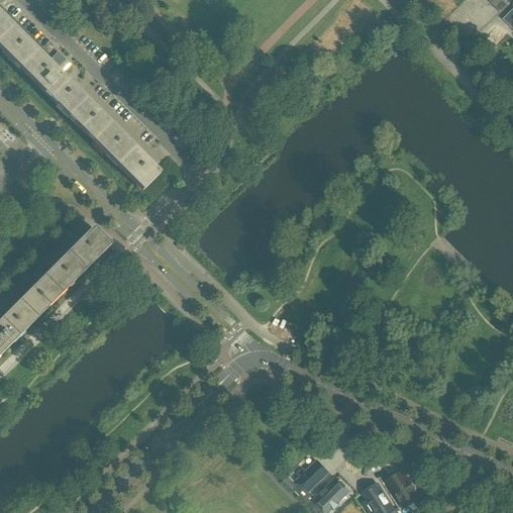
[(0,41),(80,121),(146,188),(155,179),(164,171),(160,166),(159,166),(72,79),(69,76),(66,72),(67,71),(74,64),(73,63),(73,64),(70,61),(67,59),(68,58),(62,52),(61,53),(54,61),(50,58),(49,57),(47,55),(45,53),(0,6),(0,41)]
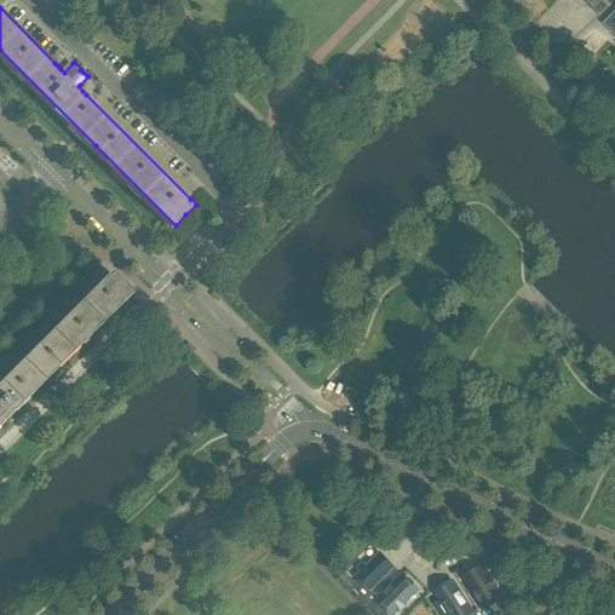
[(116,269),(21,365),(0,384),(0,426),(137,289),(126,279),(116,269)]
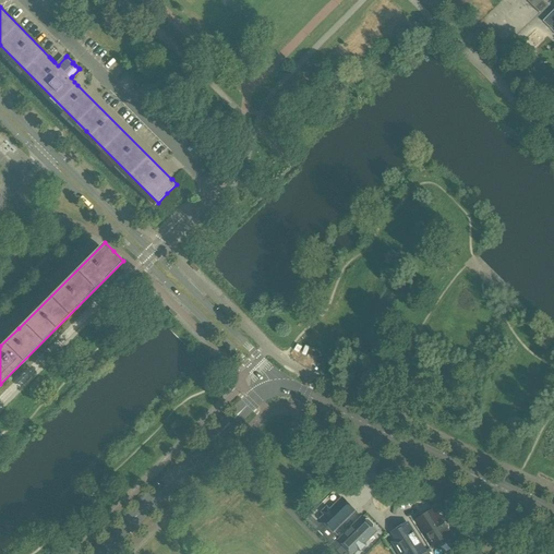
[(327,518),(337,528),(359,507),(347,494),(325,515),(327,518)]
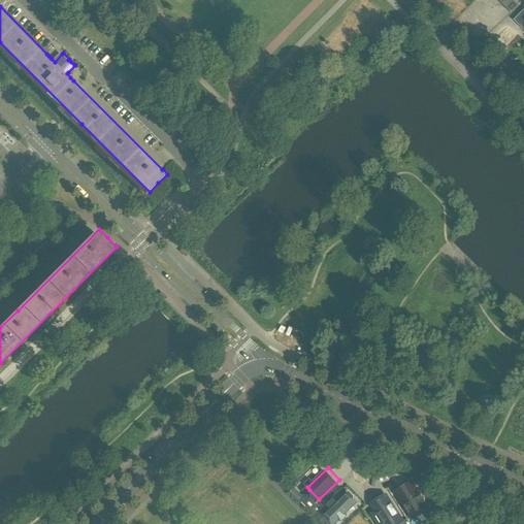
[(399,489),(416,516),(432,505),(416,479),(399,489)]
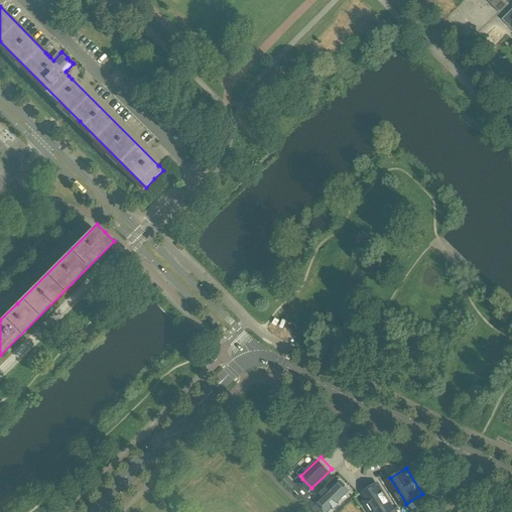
[(299,482),(290,473),(286,476),(296,486),(299,482)]
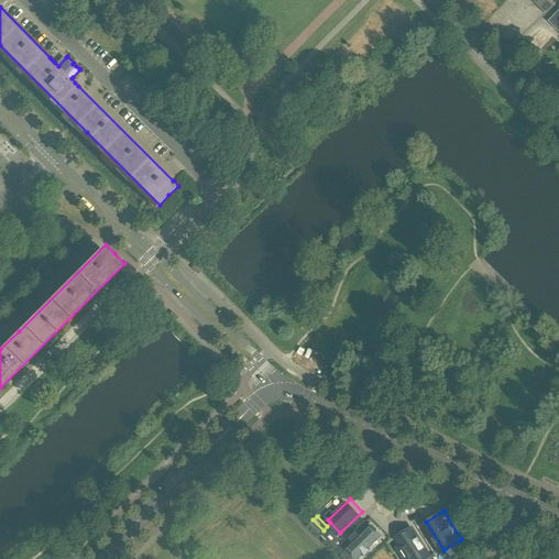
[(355,551),(361,556),(384,533),(370,518),(348,540),(346,541),(355,551)]
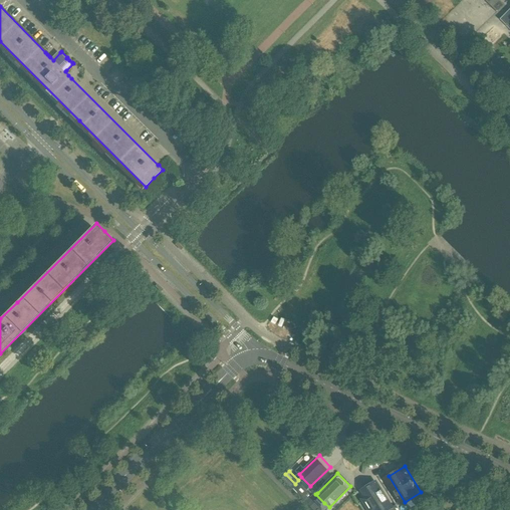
[(301,477),(298,480),(295,484),(319,508),(323,505),(324,503),(315,494),(317,493),(310,486),(301,477)]
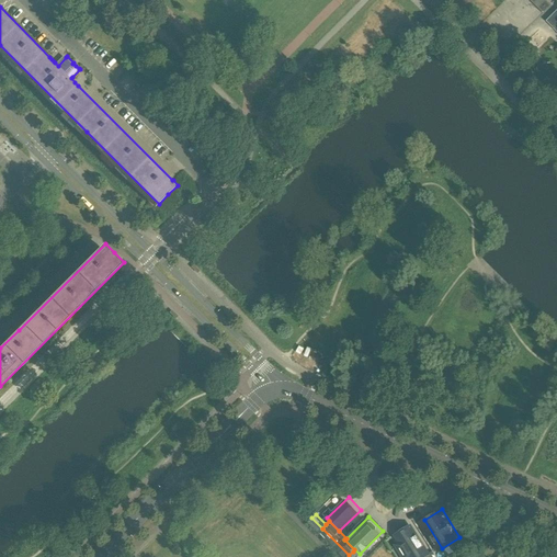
[(409,556),(422,556),(432,550),(415,523),(399,532),(404,538),(399,542),(409,556)]
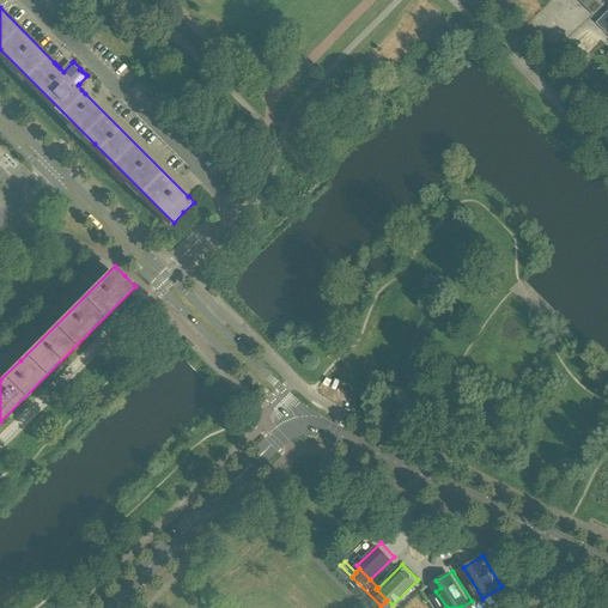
[(512,585),(498,594),(502,599),(516,590),(512,585)]
